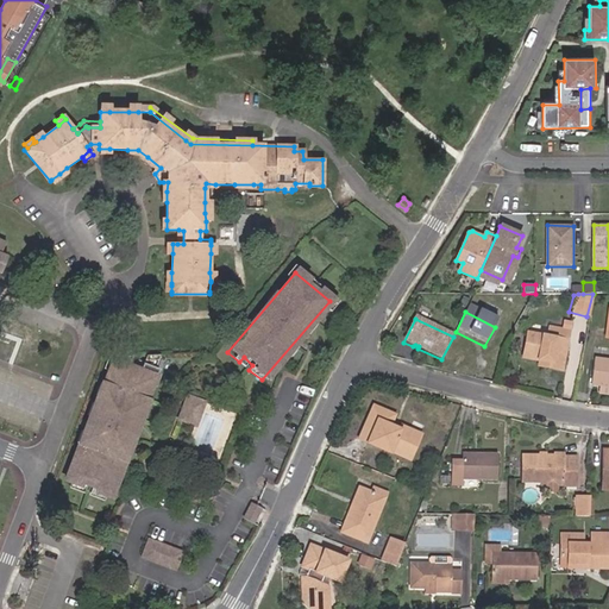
[(523,359),(539,362),(546,363),(545,368),(560,370),(567,331),(548,326),(546,338),(528,334),(523,359)]
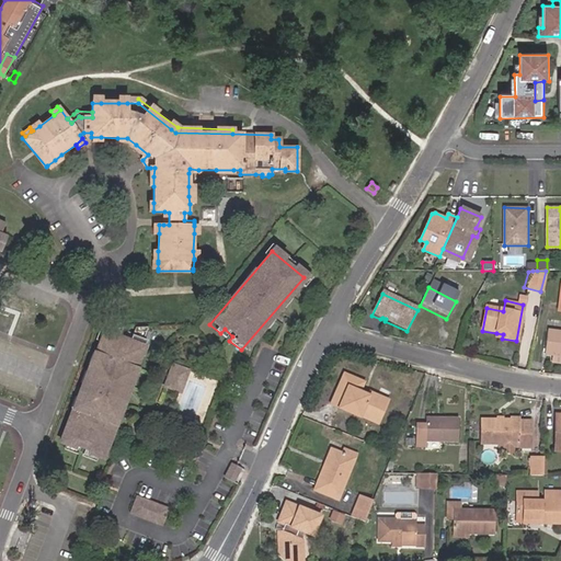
[(545,355),(551,355),(560,356),(560,333),(548,332),(545,355)]
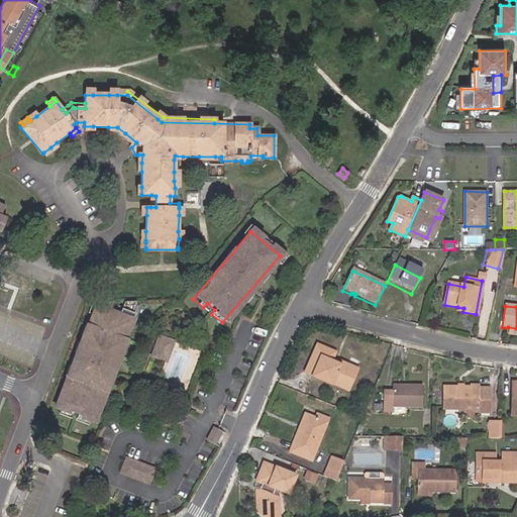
[(113,324),(96,317),(61,407),(74,413),(76,408),(82,411),(80,415),(94,421),(103,399),(101,398),(103,392),(102,391),(104,387),(106,387),(110,378),(108,377),(110,372),(111,373),(114,367),(115,367),(124,344),(121,343),(129,323),(116,318),(113,324)]
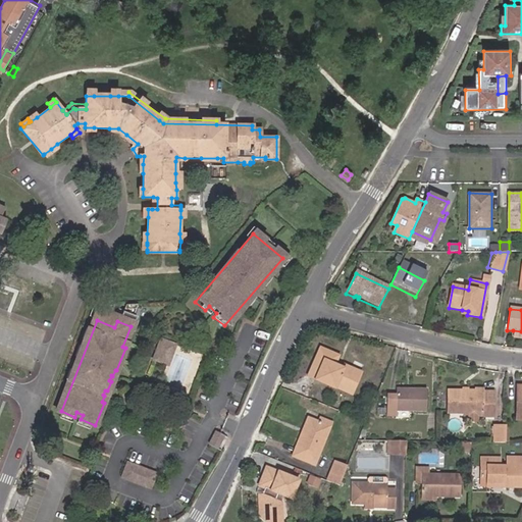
[(171,345),(160,341),(152,361),(166,366),(167,361),(165,360),(171,345)]
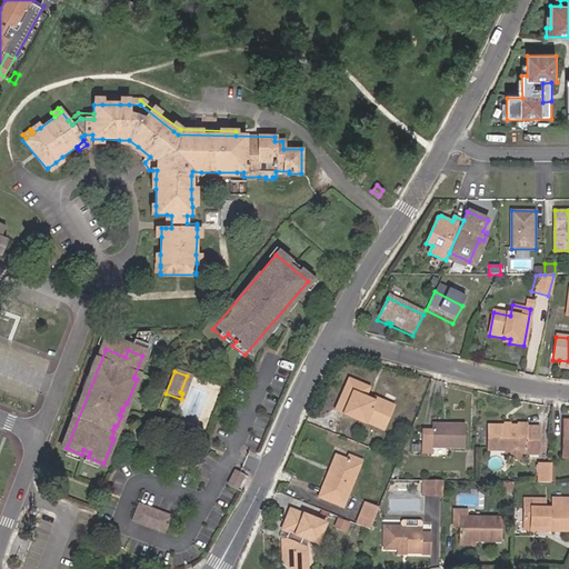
[(191,377),(187,376),(180,392),(182,393),(181,399),(182,399),(191,377)]
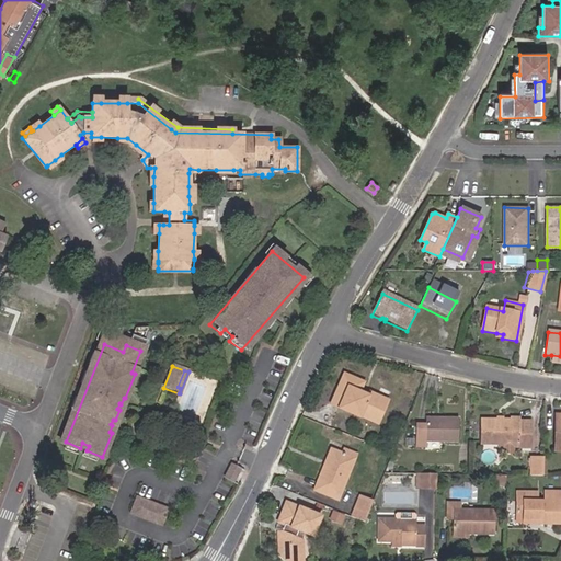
[(373,413),(378,415),(385,402),(366,393),(364,397),(357,393),(362,384),(342,375),(328,405),(356,419),(357,416),(368,421),(373,413)]
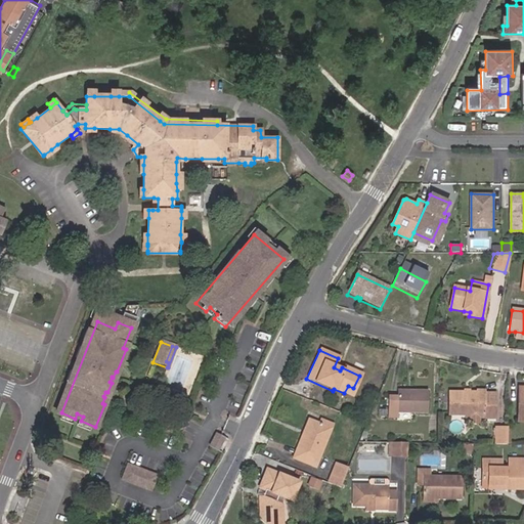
[(344,393),(350,396),(353,388),(348,386),(344,393)]
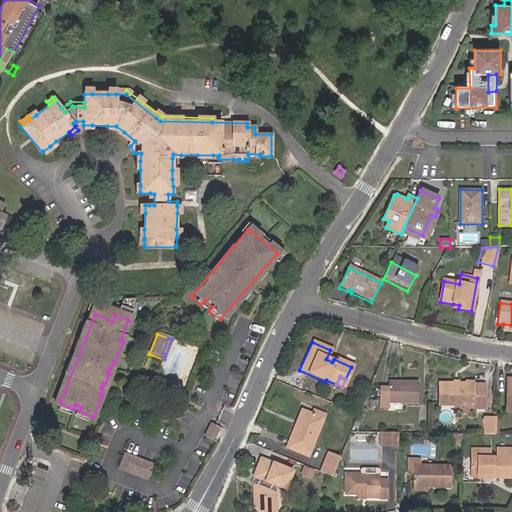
[(381,387),(380,407),(387,407),(387,403),(417,403),(417,382),(388,382),(388,387),(381,387)]
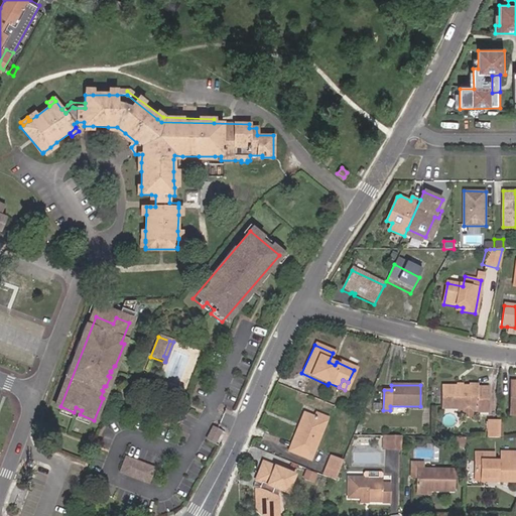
[(441,387),(441,406),(475,407),(476,410),(488,411),(488,387),(441,387)]
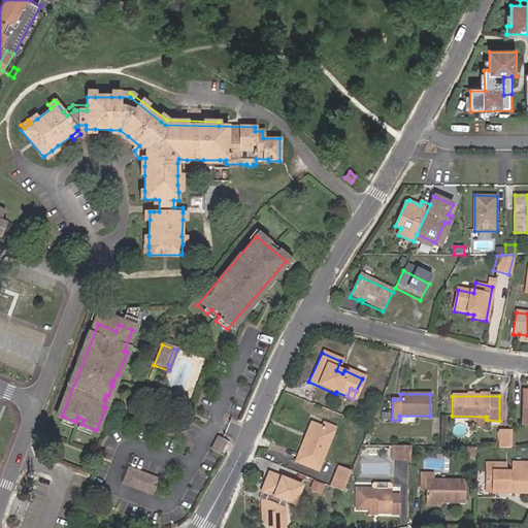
[(185,425),(172,419),(167,431),(179,437),(185,425)]
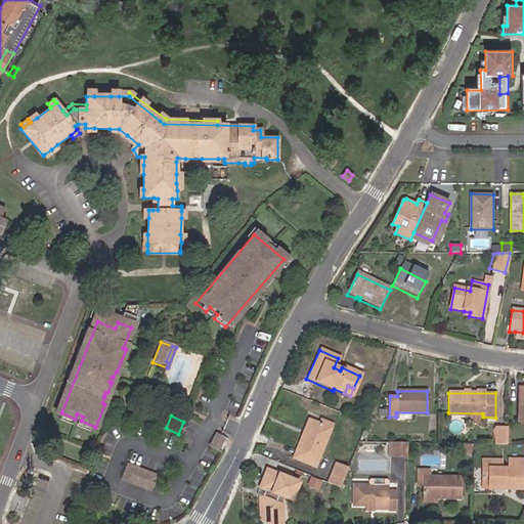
[(293,456),(314,466),(332,426),(320,421),(318,425),(310,423),(301,442),(299,441),(293,456)]
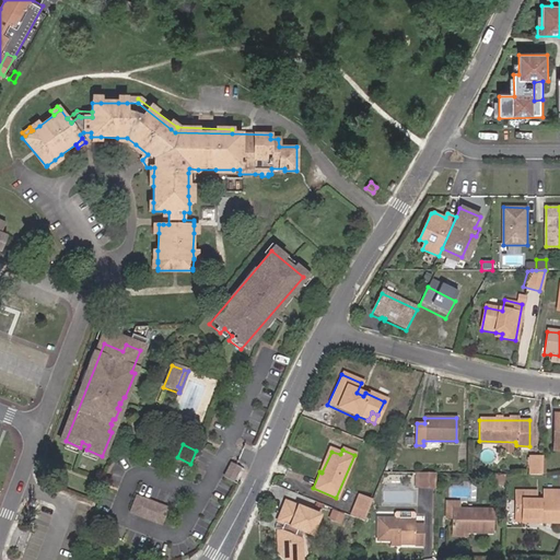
[(543,475),(543,456),(528,455),(528,475),(543,475)]
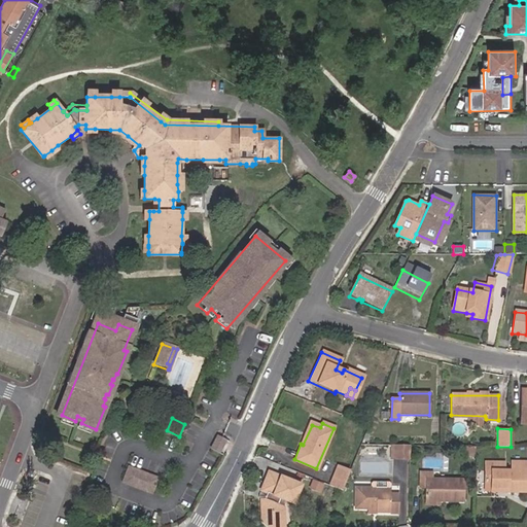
[(227,441),(218,435),(212,448),(222,453),(227,441)]
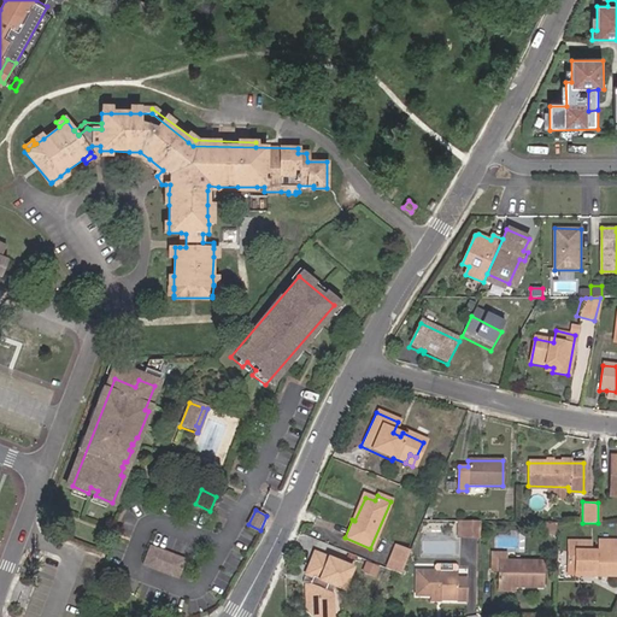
[(459,539),(480,539),(480,523),(458,522),(459,539)]
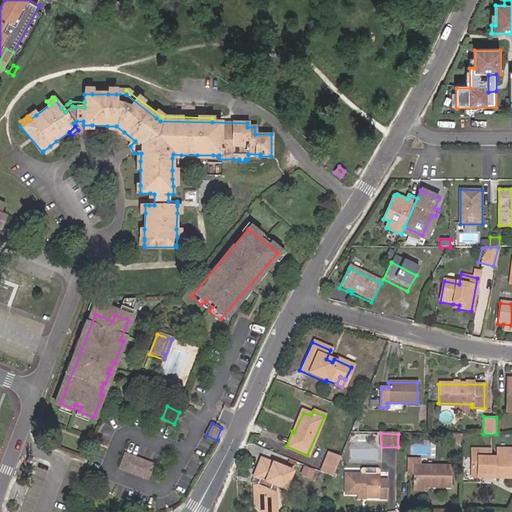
[(452,444),(460,444),(461,434),(451,434),(452,444)]
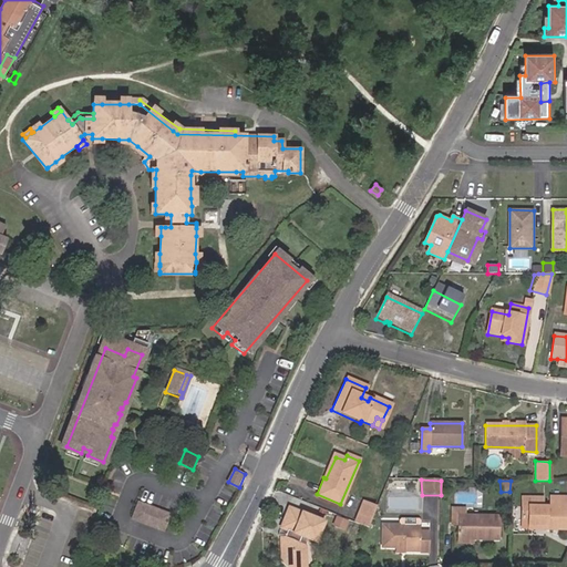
[(523,498),(522,508),(528,508),(528,517),(527,525),(546,525),(546,528),(566,528),(566,506),(566,497),(553,497),(553,507),(543,507),(544,498),(523,498)]
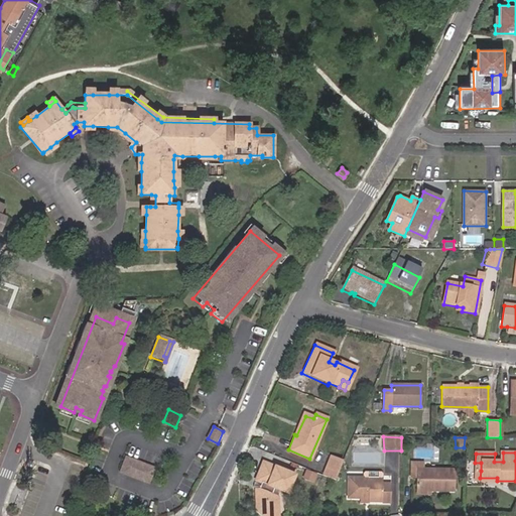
[(336,481),(343,462),(333,457),(325,476),(336,481)]
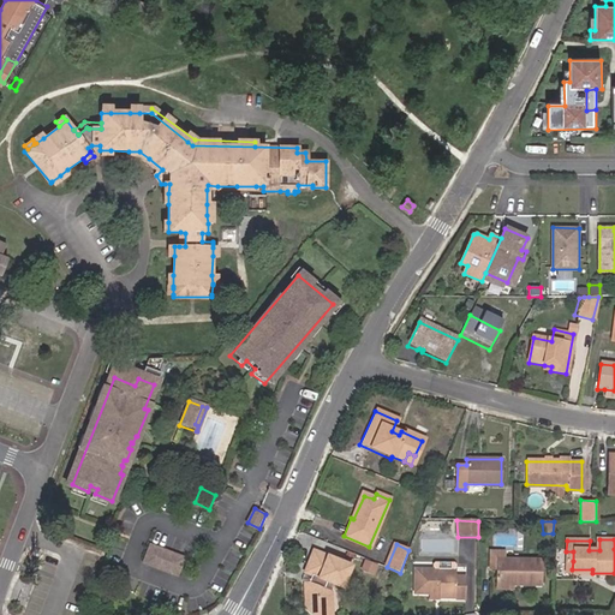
[(185,557),(151,545),(144,563),(178,575),(185,557)]
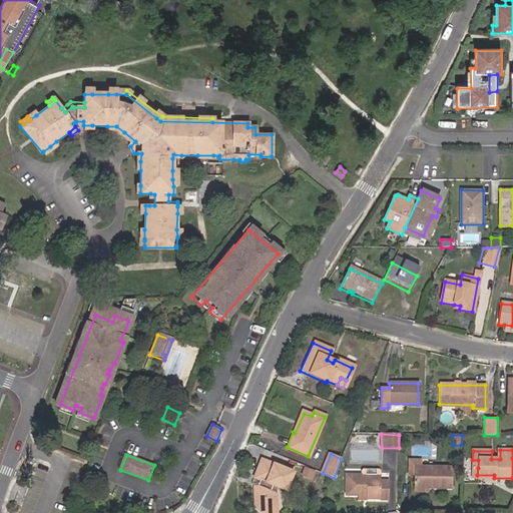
[(272,486),(284,491),(291,473),(262,460),(252,478),(260,481),(257,488),(253,488),(254,507),(259,507),(264,512),(275,512),(275,495),(269,492),(272,486)]
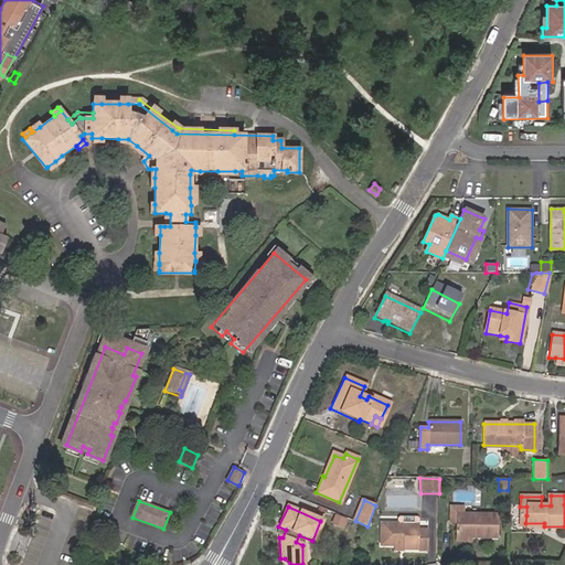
[(347,519),(336,514),(332,522),(343,526),(347,519)]
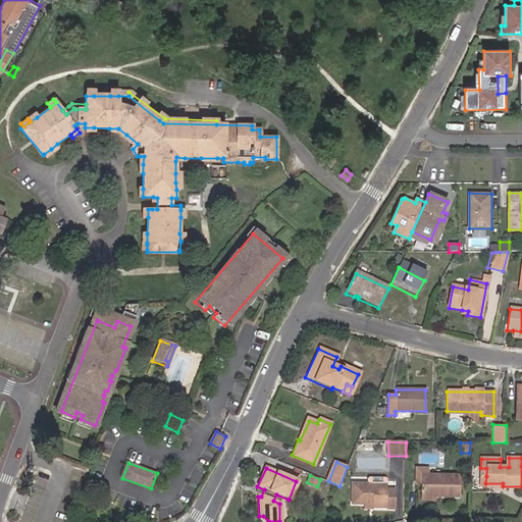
[(419,476),(419,498),(429,498),(458,499),(458,476),(419,476)]
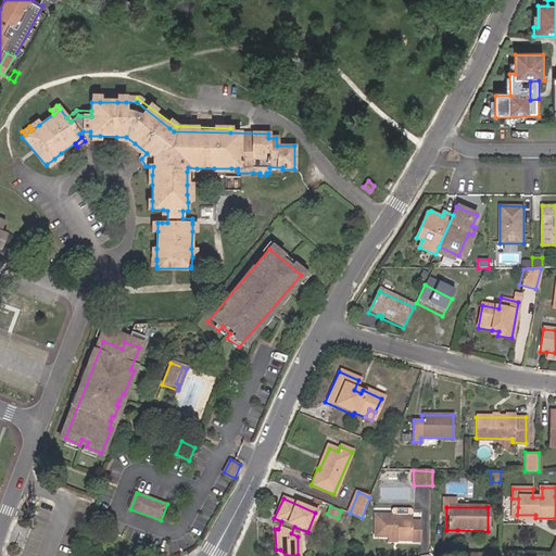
[(411,521),(411,516),(390,515),(376,515),(376,534),(387,534),(395,534),(395,539),(411,539),(420,539),(420,521),(411,521)]
